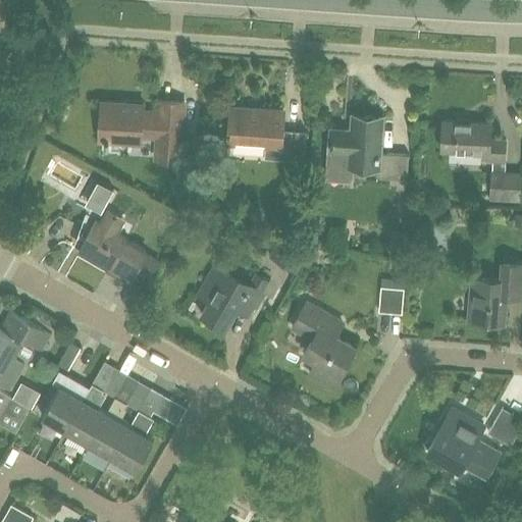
[(179,158),(184,102),(159,100),(159,109),(142,108),(143,104),(103,101),(100,138),(141,141),(141,134),(158,135),(156,156),(179,158)]
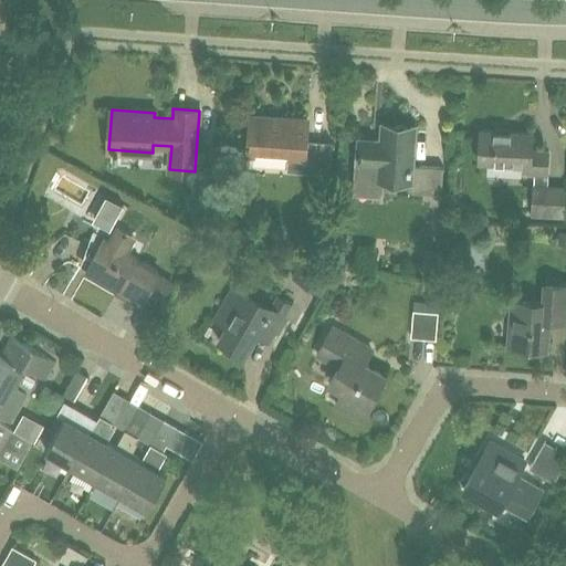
[(331,174),(333,142),(307,140),(310,118),(250,115),(247,154),(287,156),(286,170),(331,174)]
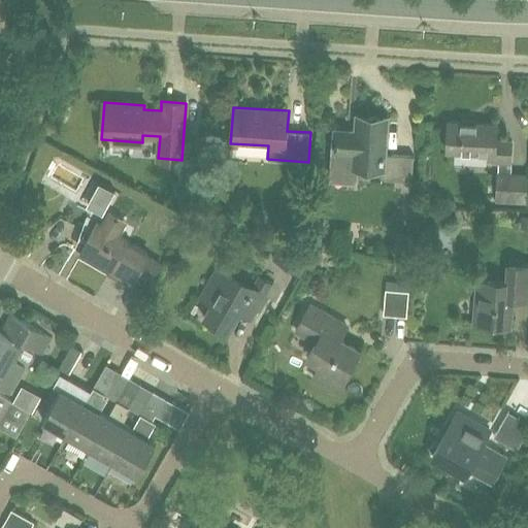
[(357,182),(358,165),(382,167),(382,177),(413,179),(415,155),(384,153),(386,118),(357,116),(356,130),(335,129),(334,151),(331,151),(329,178),(357,182)]
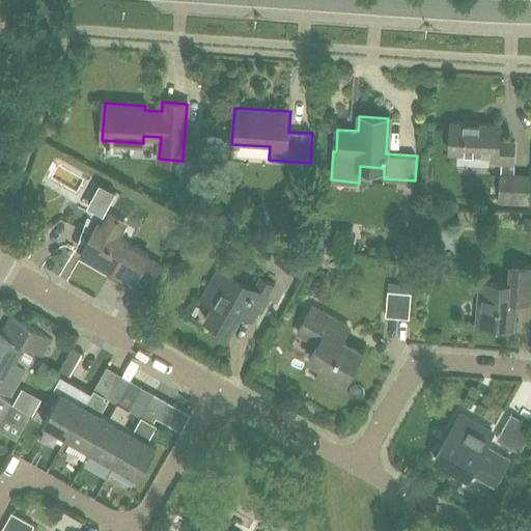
[(530,204),(530,201),(530,175),(512,174),(513,165),(514,165),(515,142),(500,141),(501,124),(451,121),(450,151),(493,154),(492,164),(502,164),(500,202),(530,204)]
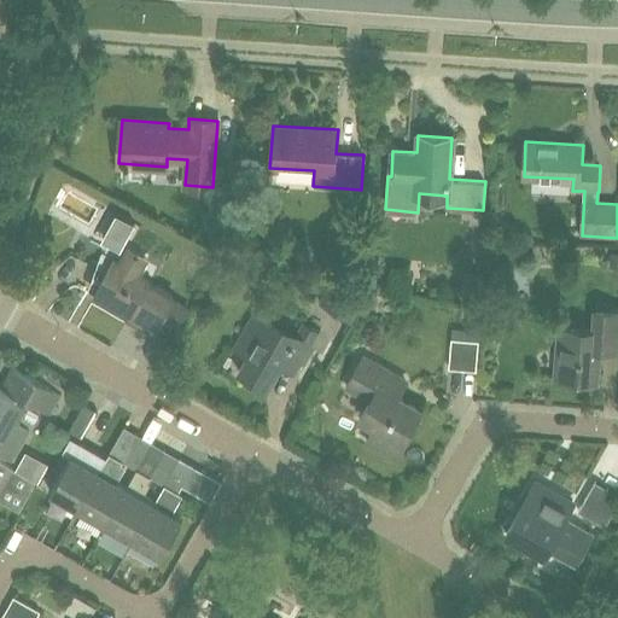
[(231,203),(214,202),(213,216),(231,217),(231,203)]
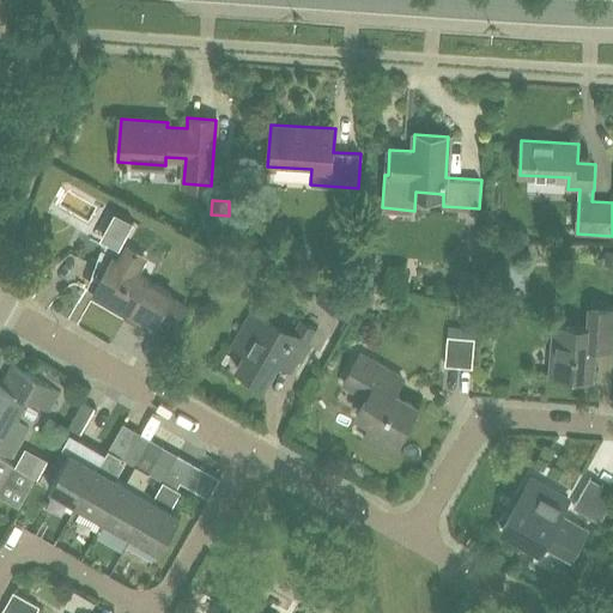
[(117,211),(103,237),(120,246),(134,220),(117,211)]
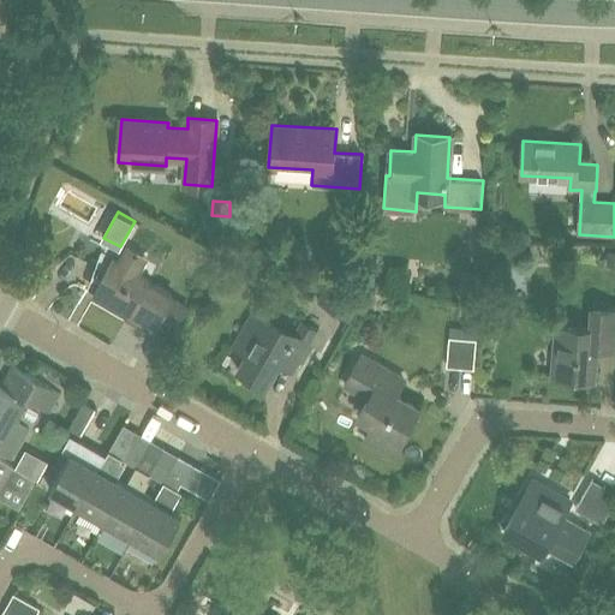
[(173,296),(174,294),(148,280),(149,278),(141,273),(149,257),(138,251),(125,244),(115,261),(101,252),(89,286),(130,310),(127,314),(154,328),(171,339),(190,306),(173,296)]
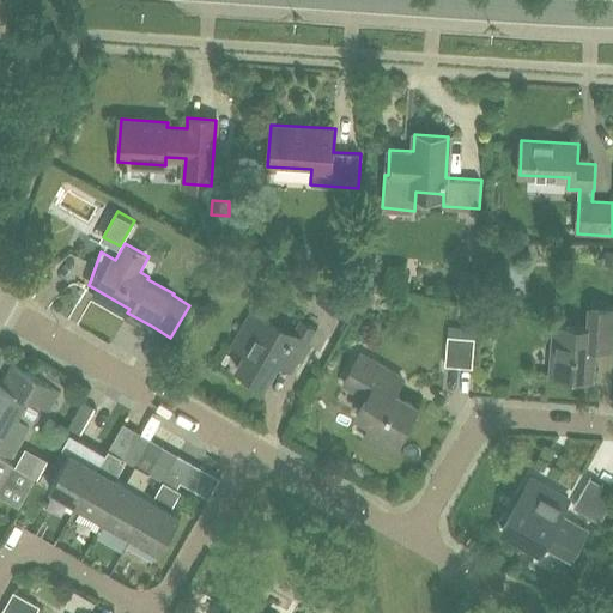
[(612,309),(606,309),(587,308),(586,329),(556,327),(552,375),(592,377),(594,346),(612,347),(612,309)]
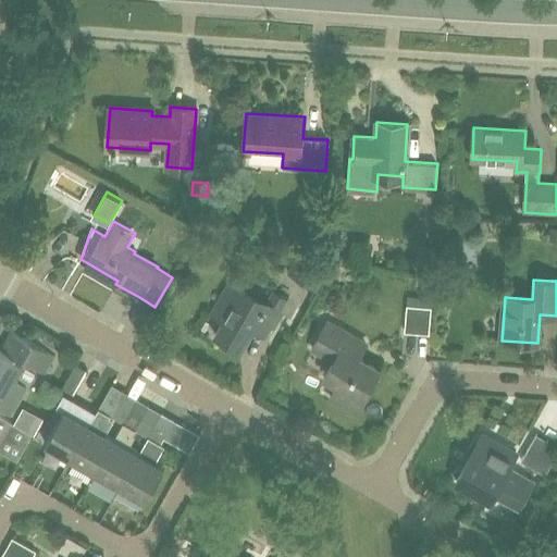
[(264,337),(287,299),(273,291),(267,302),(230,281),(215,304),(229,310),(215,333),(242,348),(252,330),(264,337)]
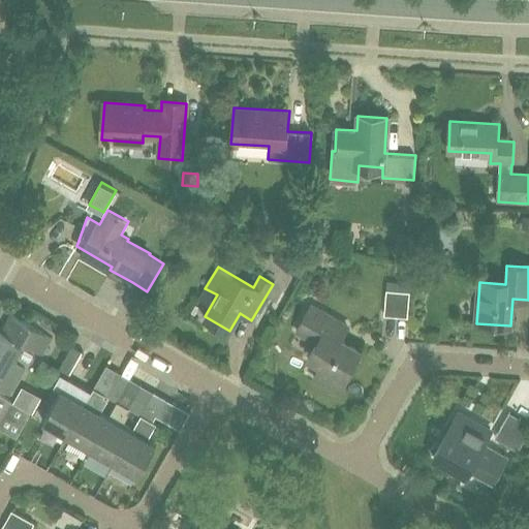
[(408,319),(411,292),(387,290),(385,316),(408,319)]
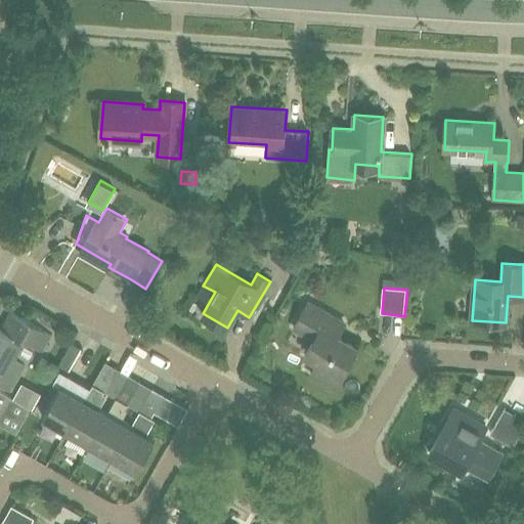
[(335,390),(343,376),(342,375),(357,348),(337,336),(344,322),(308,303),(294,329),(313,339),(305,354),(315,359),(308,375),(335,390)]
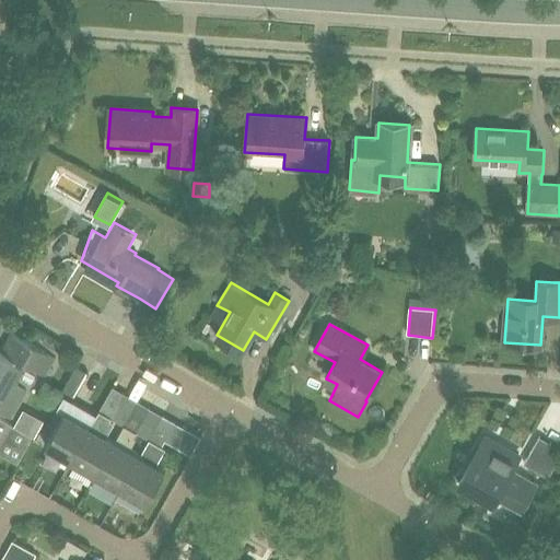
[(44,375),(55,358),(11,333),(1,350),(0,349),(0,411),(11,418),(26,392),(13,383),(24,364),(44,375)]
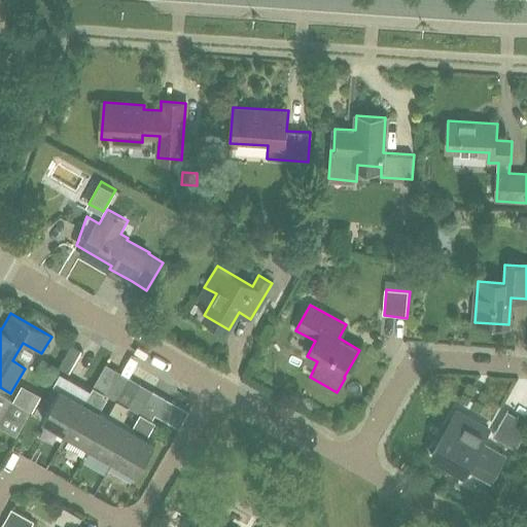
[(83,350),(71,344),(59,366),(70,373),(83,350)]
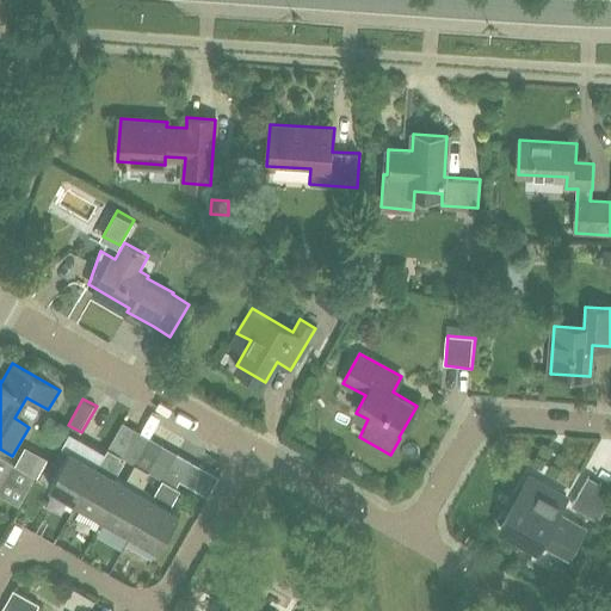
[(136,429),(123,421),(107,448),(122,456),(136,429)]
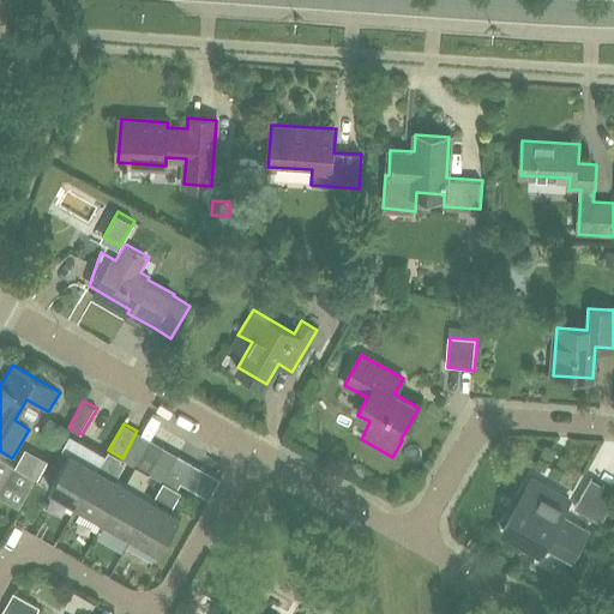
[(164,447),(151,439),(136,465),(150,474),(164,447)]
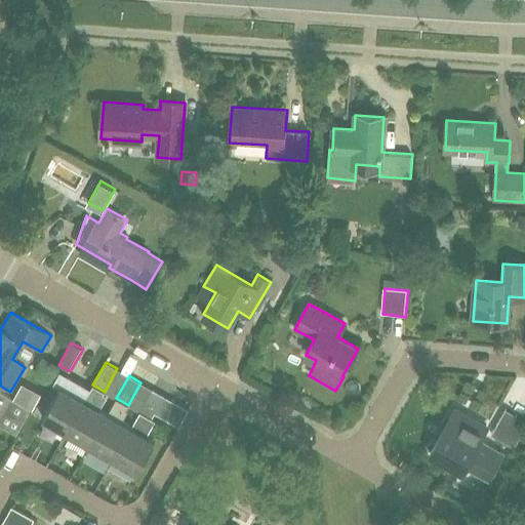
[(42,417),(66,432),(83,401),(59,388),(42,417)]
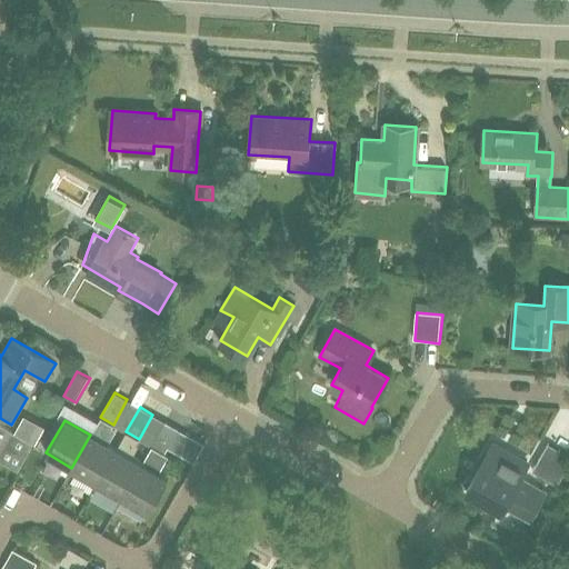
[(36,442),(46,426),(38,421),(28,438),(36,442)]
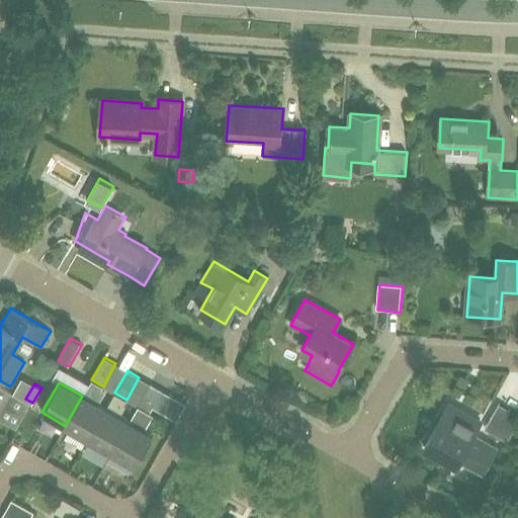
[(162,391),(150,383),(138,406),(149,412),(162,391)]
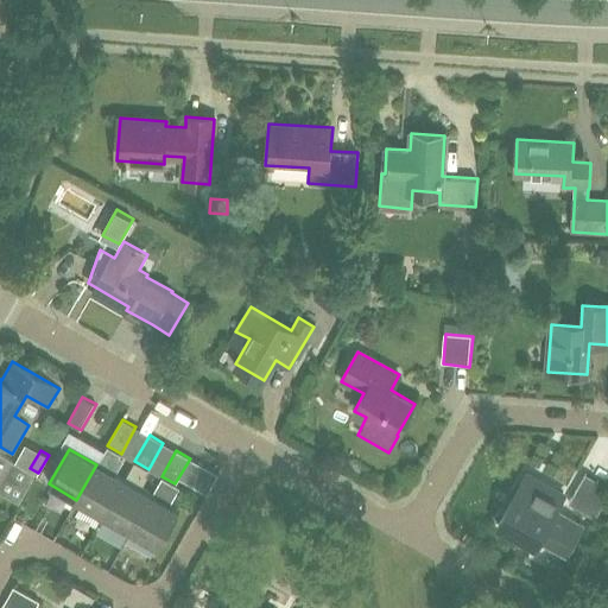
[(0,483),(13,461),(0,453),(0,483)]
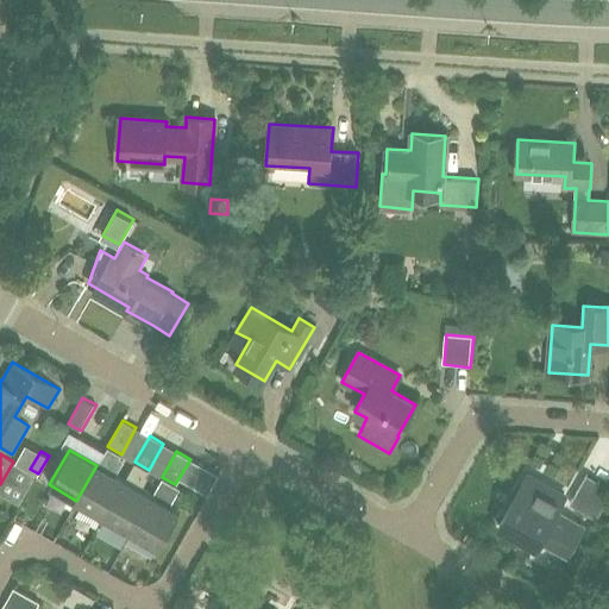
[(104,516),(131,531),(151,496),(140,490),(148,477),(145,475),(149,470),(135,462),(124,481),(104,516)]
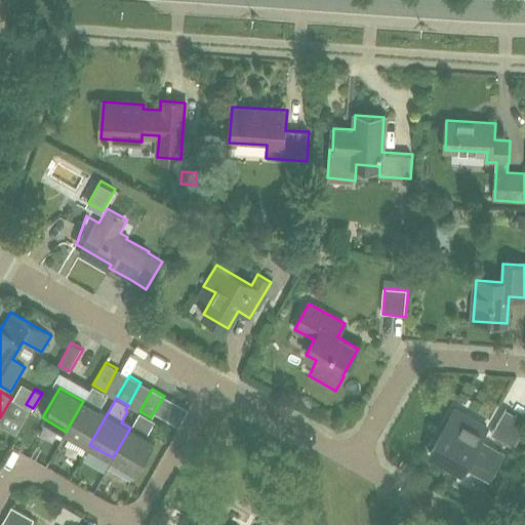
[(66,432),(89,445),(107,414),(83,401),(66,432)]
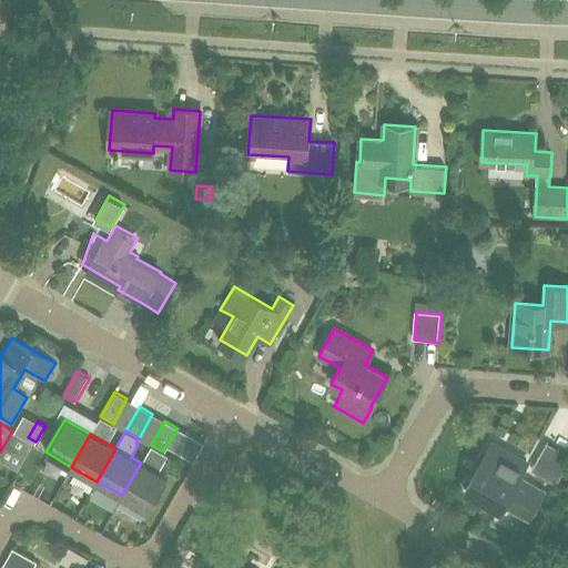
[(499,507),(526,460),(493,442),(466,488),(499,507)]
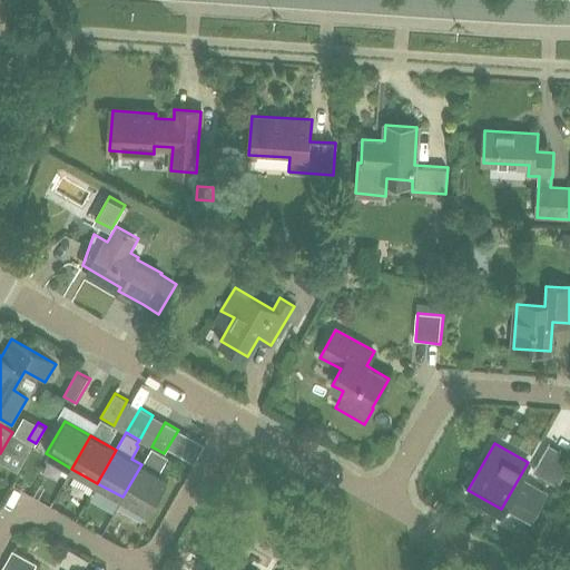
[(560,483),(569,462),(569,455),(547,444),(534,471),(560,483)]
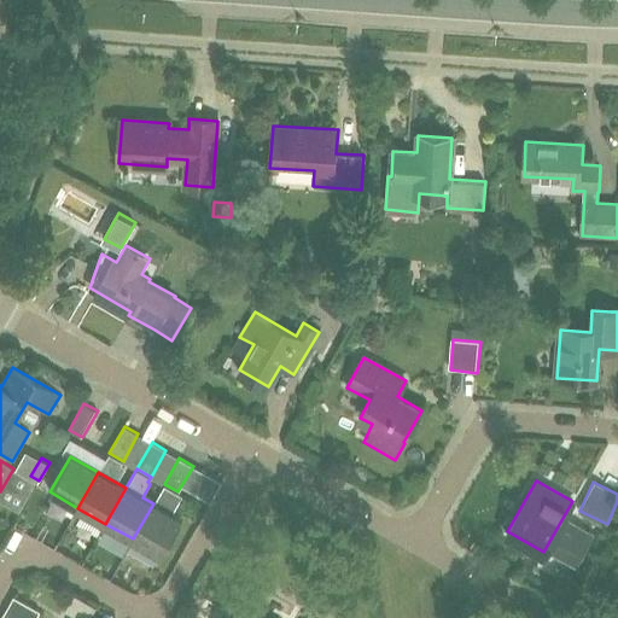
[(161,555),(181,519),(153,503),(133,538),(161,555)]
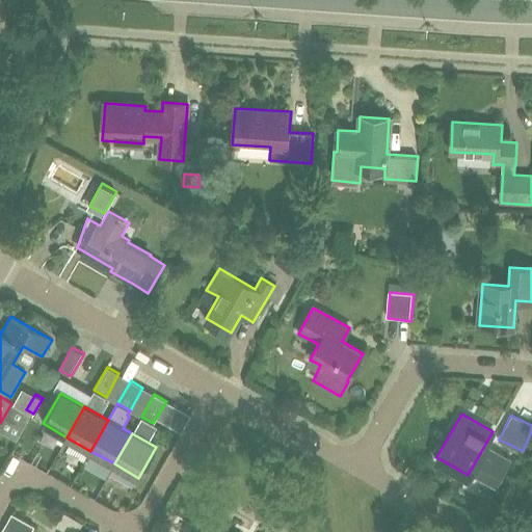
[(11,512),(4,525),(17,531),(30,531),(34,526),(11,512)]
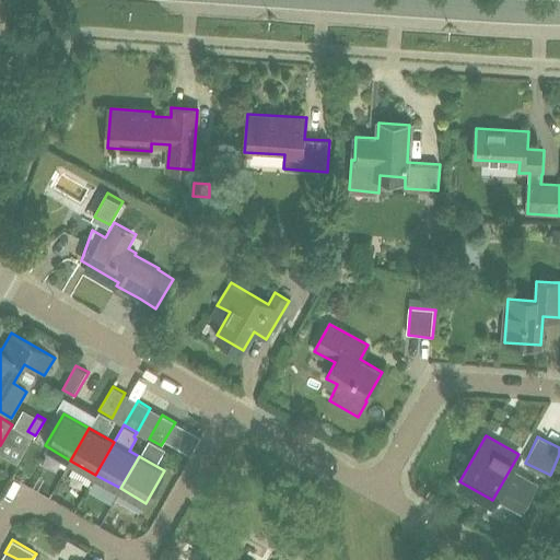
[(241,559),(217,546),(208,559),(241,559)]
